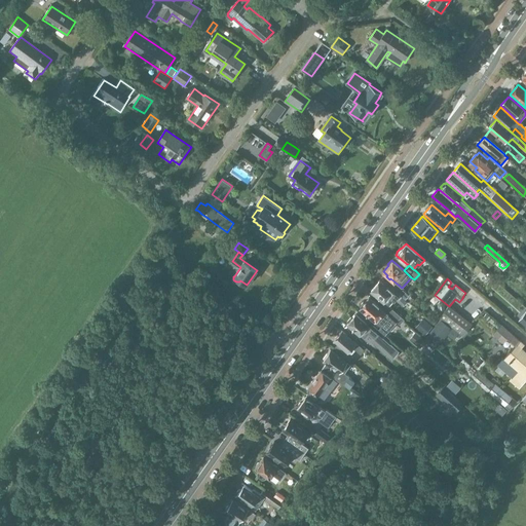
[(380,280),(371,291),(383,301),(385,302),(389,305),(400,294),(391,287),(390,289),(380,280)]
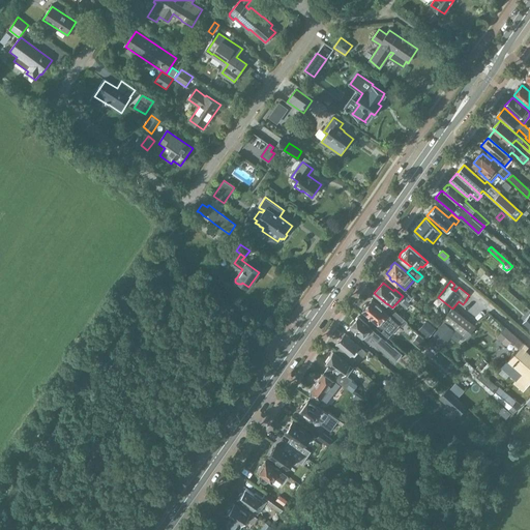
[(399,285),(394,289),(403,296),(405,298),(409,301),(412,297),(413,296),(406,289),(405,290),(399,285)]
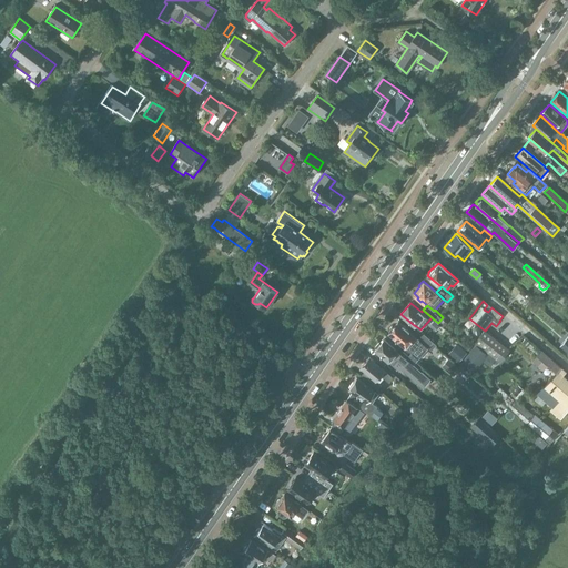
[(434,320),(429,325),(436,331),(440,325),(438,324),(438,323),(434,320)]
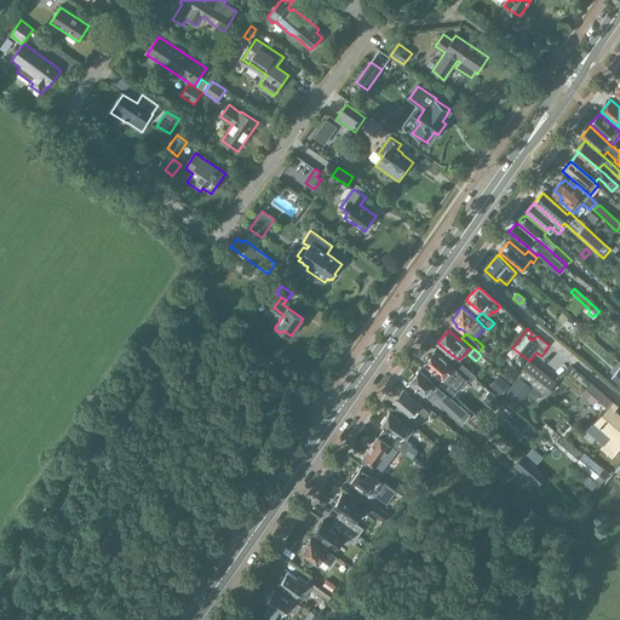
[(425,360),(425,363),(449,385),(459,374),(464,378),(466,380),(470,383),(471,383),(476,377),(470,371),(461,363),(460,361),(459,360),(454,356),(452,355),(447,361),(436,350),(431,356),(429,356),(425,360)]
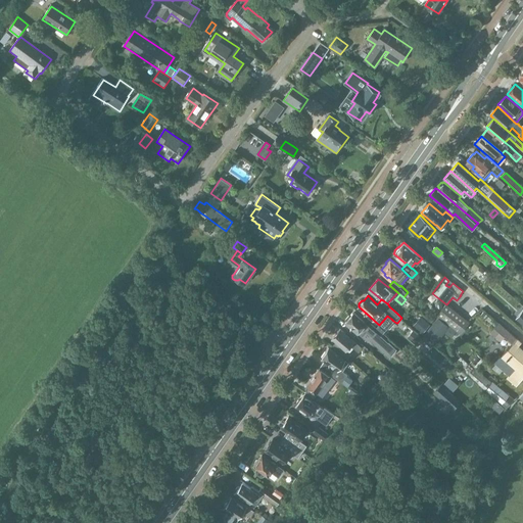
[(438,317),(425,334),(436,342),(444,332),(450,337),(456,331),(461,335),(470,323),(446,304),(437,317),(438,317)]
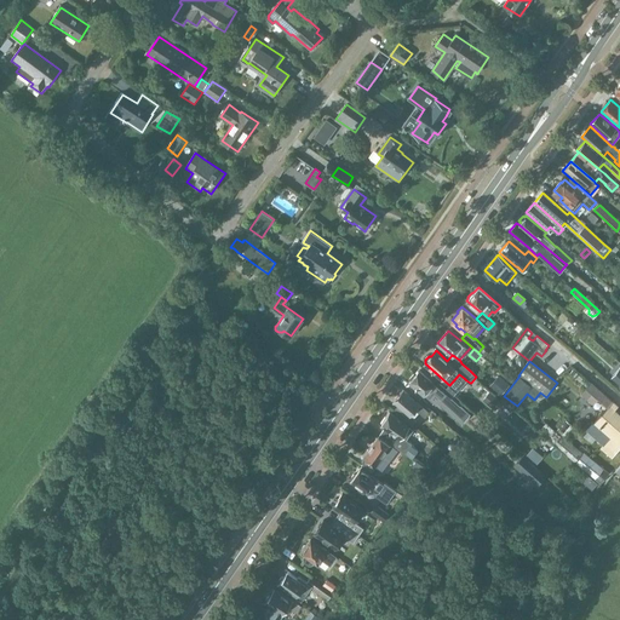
[(414,386),(409,392),(418,400),(424,394),(425,395),(430,399),(435,394),(465,420),(471,414),(452,399),(435,384),(419,371),(415,374),(414,373),(409,378),(411,380),(409,382),(414,386)]
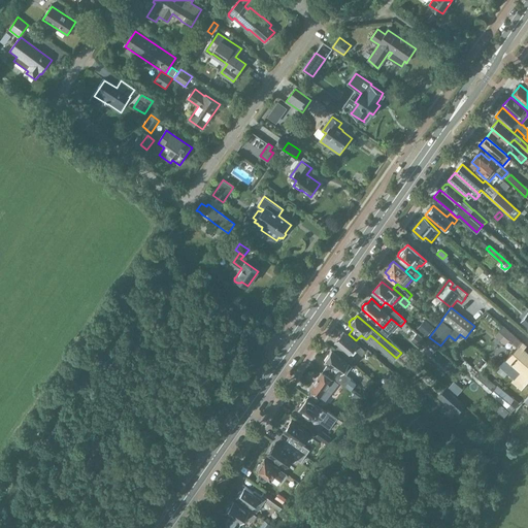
[(426,334),(433,327),(425,320),(418,328),(426,334)]
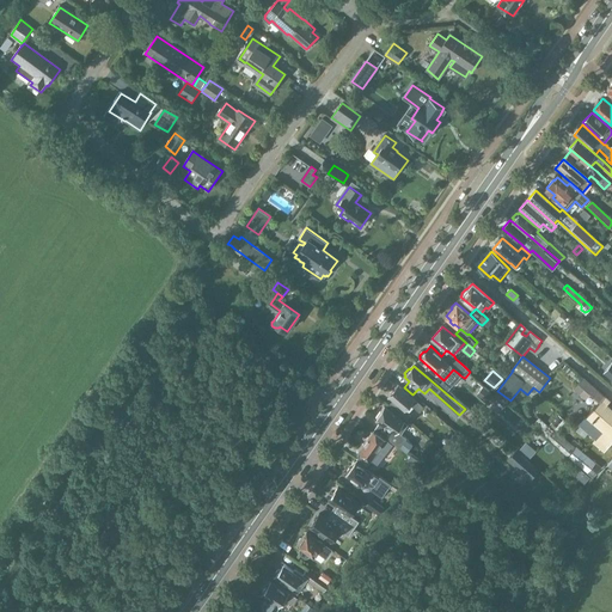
[(585,378),(575,390),(586,399),(589,393),(599,402),(593,409),(586,417),(579,427),(595,441),(593,442),(605,452),(611,442),(611,409),(606,405),(610,401),(606,398),(605,396),(585,378)]
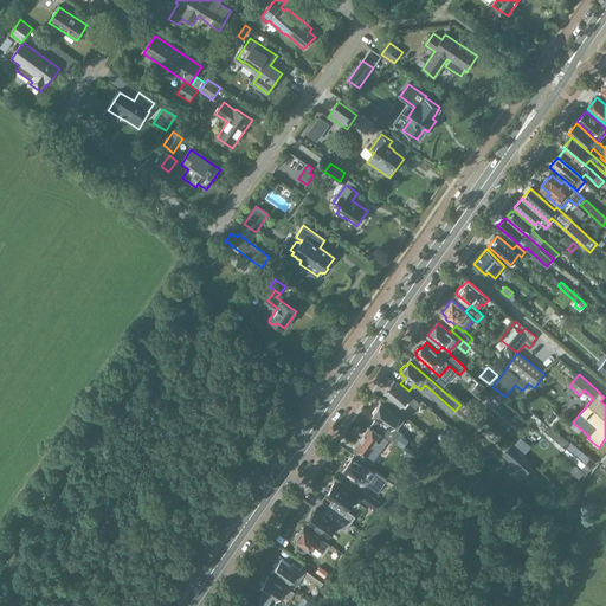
[(407,412),(401,406),(406,400),(416,408),(419,403),(411,395),(395,381),(386,393),(389,397),(385,401),(403,417),(407,412)]
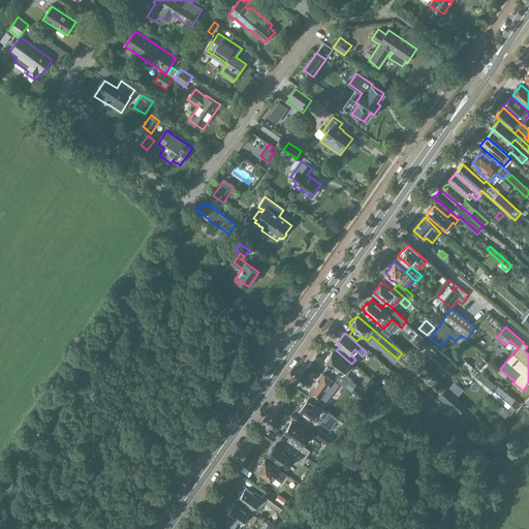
[(429,341),(418,333),(412,340),(422,348),(429,341)]
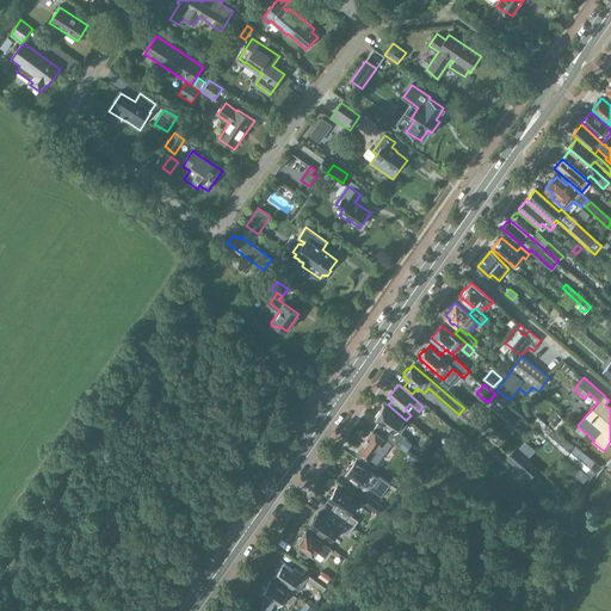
[(408,424),(403,420),(384,407),(376,419),(380,421),(375,429),(407,452),(413,444),(405,438),(406,437),(401,433),(408,424)]
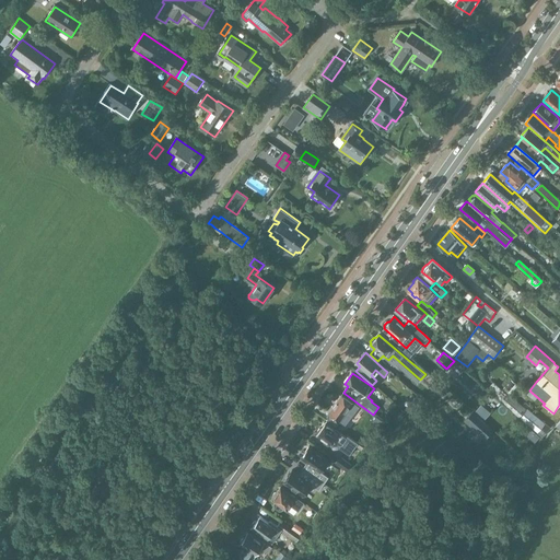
[(494,383),(488,389),(494,395),(500,400),(506,394),(506,393),(515,384),(515,383),(512,380),(505,386),(502,389),(494,383)]
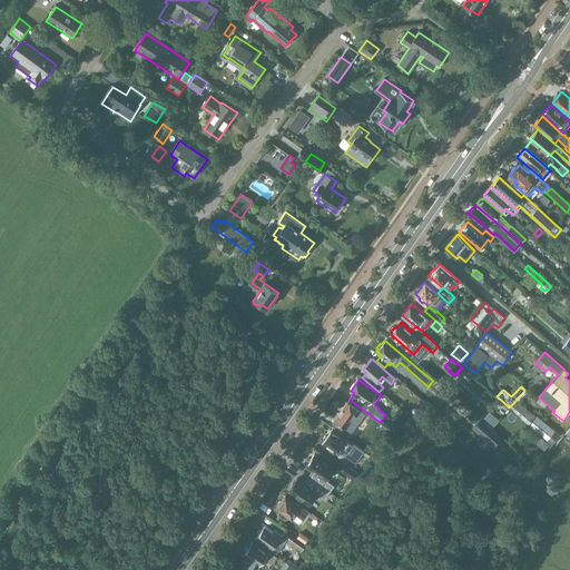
[(509,408),(546,440),(552,431),(516,400),(516,401),(509,408)]
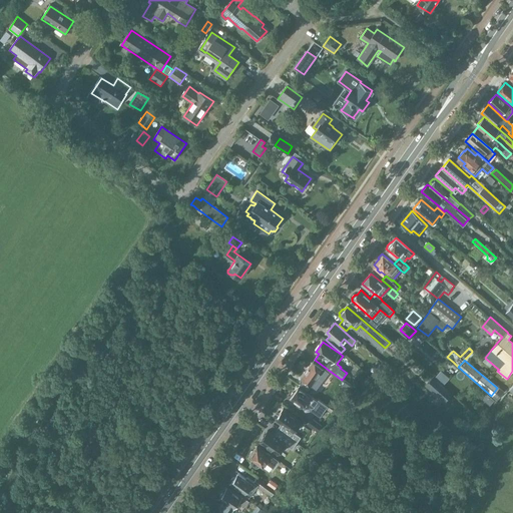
[(308,392),(310,389),(312,386),(314,387),(315,387),(317,386),(318,385),(319,384),(319,382),(318,381),(316,380),(324,369),(314,362),(302,379),(303,380),(300,385),(308,392)]
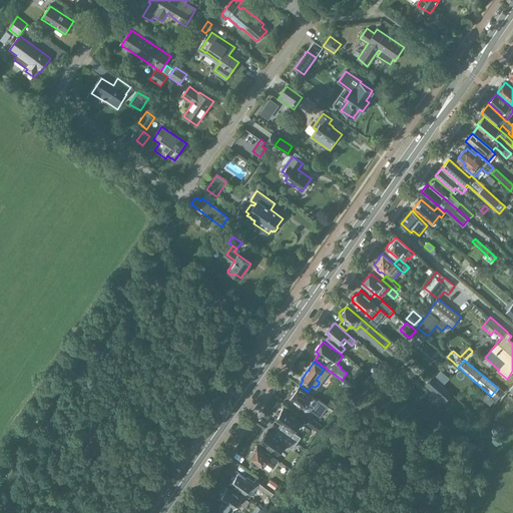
[(441,371),(436,377),(444,384),(450,378),(441,371)]
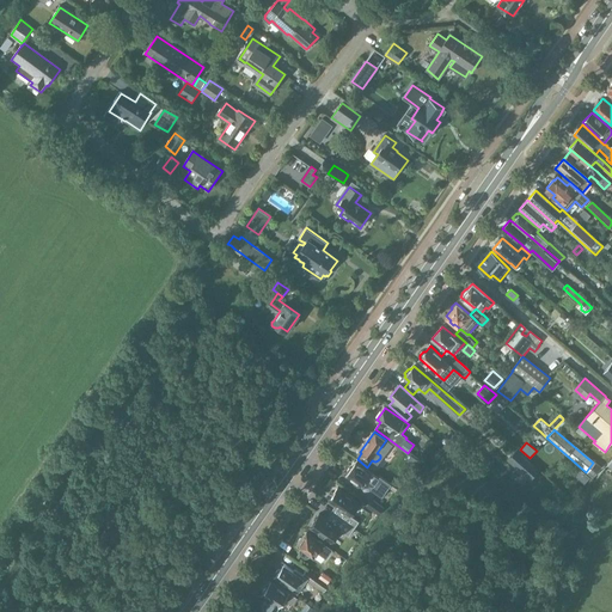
[(447,445),(442,450),(447,454),(452,450),(447,445)]
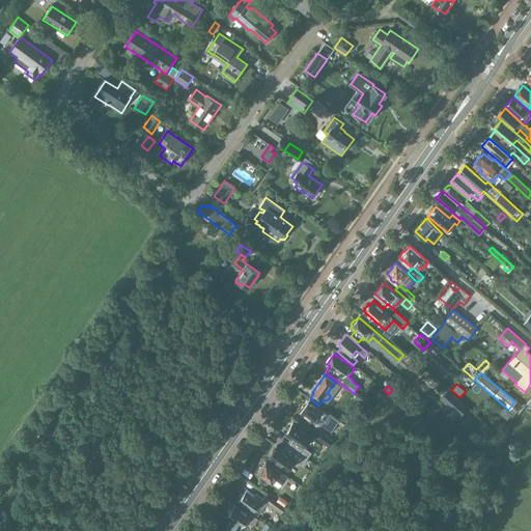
[(448,389),(441,397),(459,414),(467,406),(448,389)]
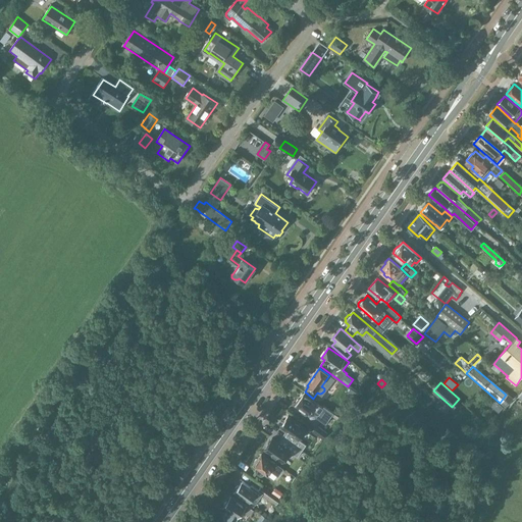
[(357,394),(351,388),(348,393),(354,398),(357,394)]
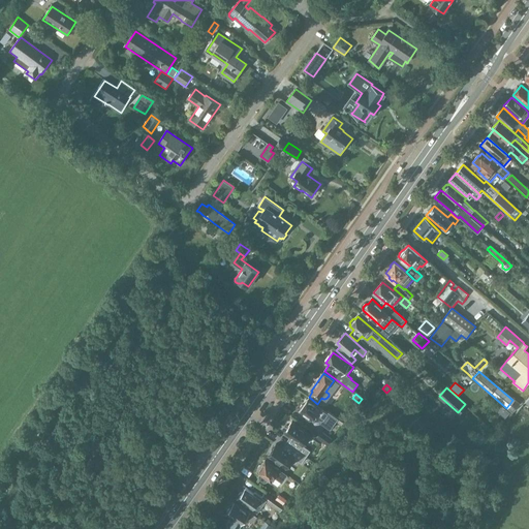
[(328,414),(320,409),(308,399),(304,405),(302,406),(301,407),(301,409),(300,410),(306,415),(306,416),(307,418),(310,421),(312,421),(313,421),(314,422),(319,421),(321,417),(334,426),(338,419),(329,412),(328,414)]
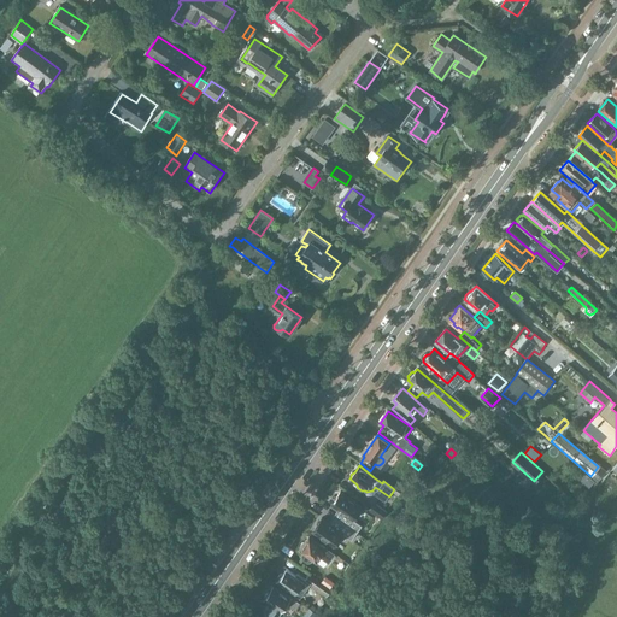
[(362,506),(341,492),(331,505),(339,510),(334,516),(357,533),(362,526),(353,519),(362,506)]
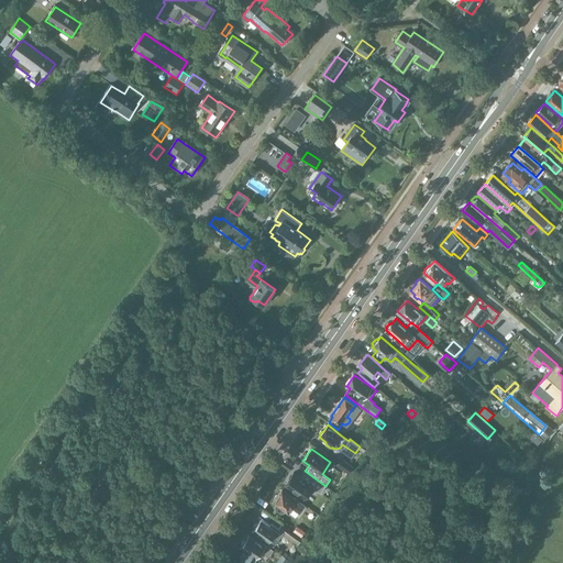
[(349,473),(351,471),(353,466),(341,459),(338,464),(349,473)]
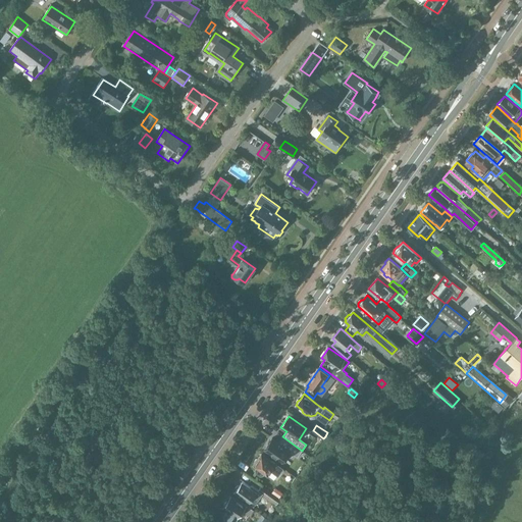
[(302,451),(282,436),(278,442),(272,438),(264,450),(282,462),(290,452),(298,457),(302,451)]
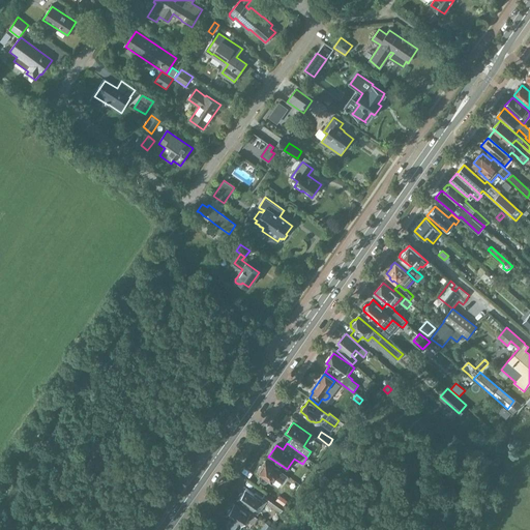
[(275,468),(266,462),(263,466),(261,466),(258,469),(259,471),(258,472),(262,475),(261,476),(261,479),(265,482),(267,481),(269,480),(272,482),(275,477),(283,482),(288,475),(276,467),(275,468)]
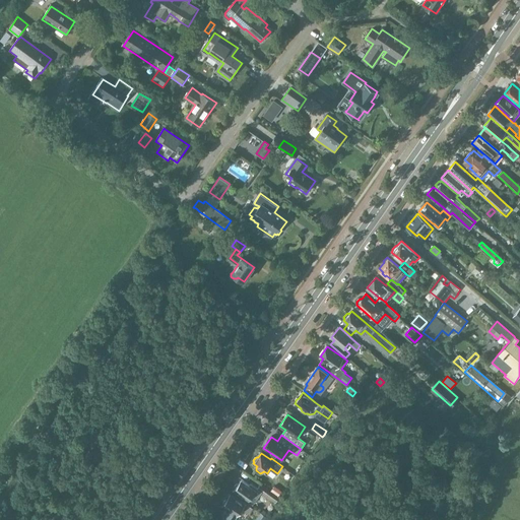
[(261,484),(258,489),(251,483),(250,485),(242,479),(234,491),(253,504),(261,494),(275,504),(280,498),(261,484)]
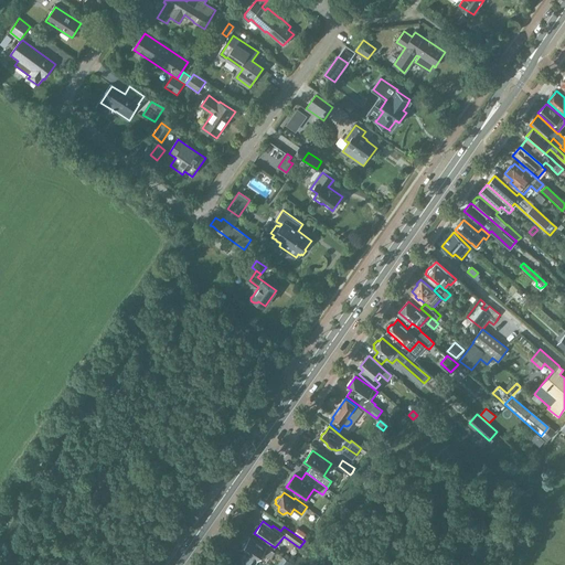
[(306,534),(298,529),(295,533),(302,539),(306,534)]
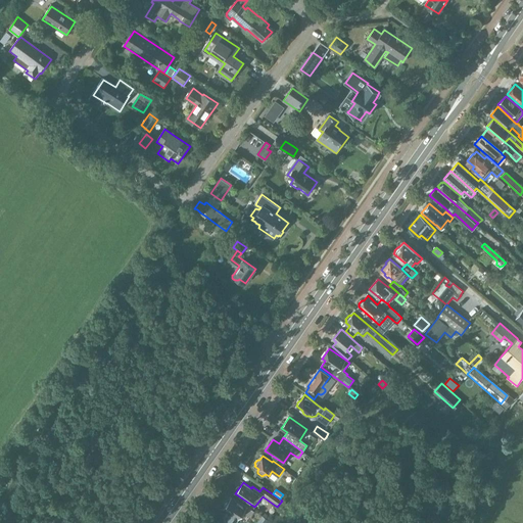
[(225,508),(229,511),(225,517),(233,522),(236,522),(239,520),(238,518),(243,511),(251,516),(254,512),(240,502),(240,503),(232,497),(229,502),(227,503),(225,505),(226,507),(225,508)]
